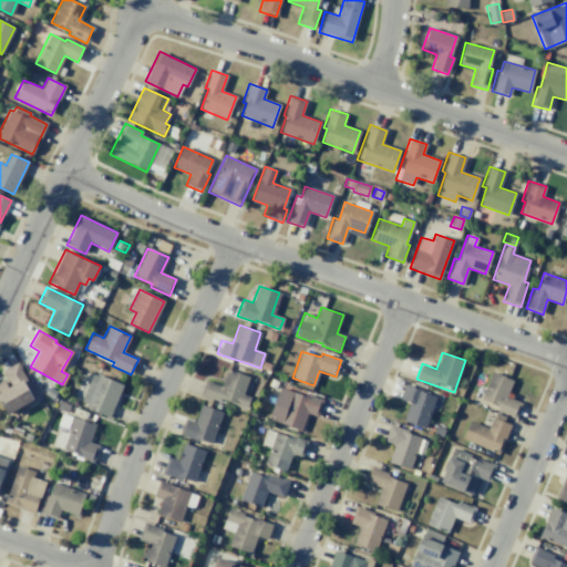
[(17,362),(27,380),(22,381),(32,400),(7,414),(0,401),(0,382),(7,379),(2,370),(17,362)]
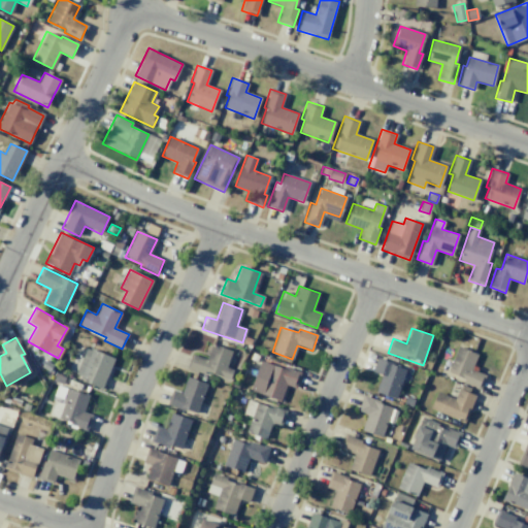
[(211,344),(232,352),(227,367),(233,369),(230,380),(204,371),(203,374),(187,368),(192,354),(206,359),(211,344)]
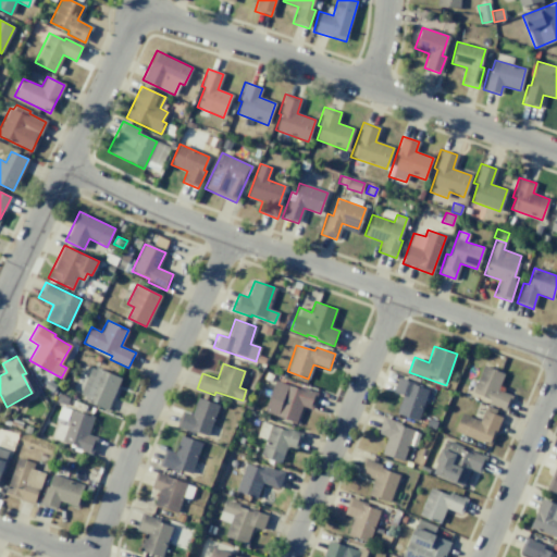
[(483,364),(504,373),(497,390),(511,396),(506,410),(487,403),(490,399),(471,392),(483,364)]
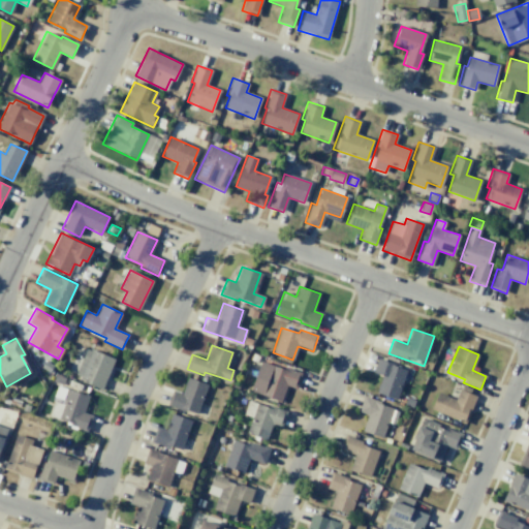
[(91,349),(115,359),(101,390),(85,382),(86,379),(74,374),(86,349),(90,351),(91,349)]
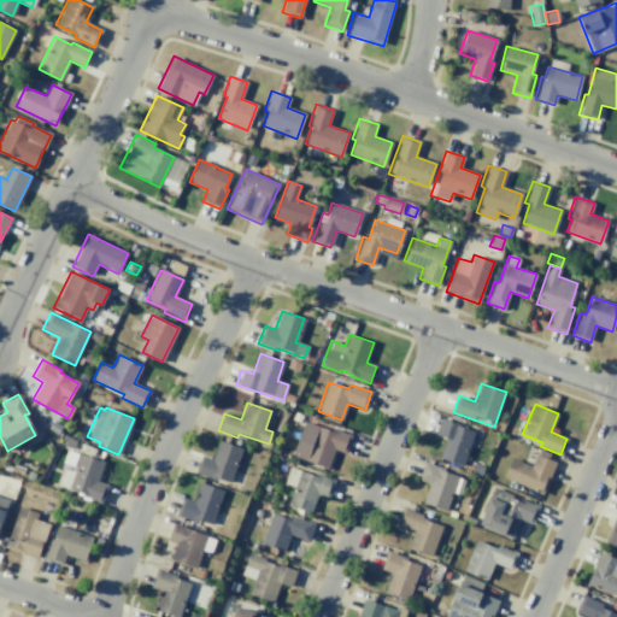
[(440,419),(475,430),(463,466),(438,458),(445,438),(435,434),(440,419)]
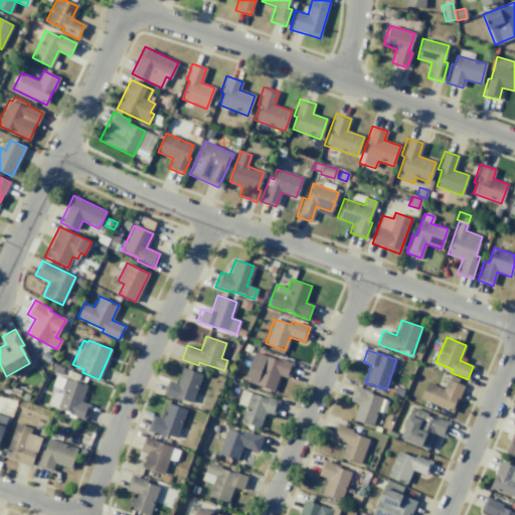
[(44,351),(52,356),(47,363),(40,358),(44,351)]
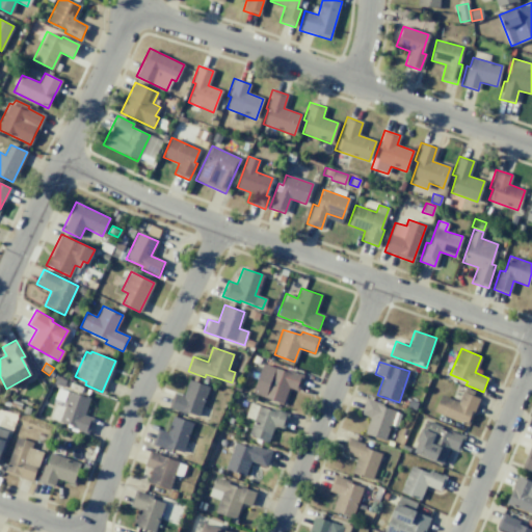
[(286,368),(303,374),(297,391),(288,388),(282,403),(251,393),(263,363),(285,371),(286,368)]
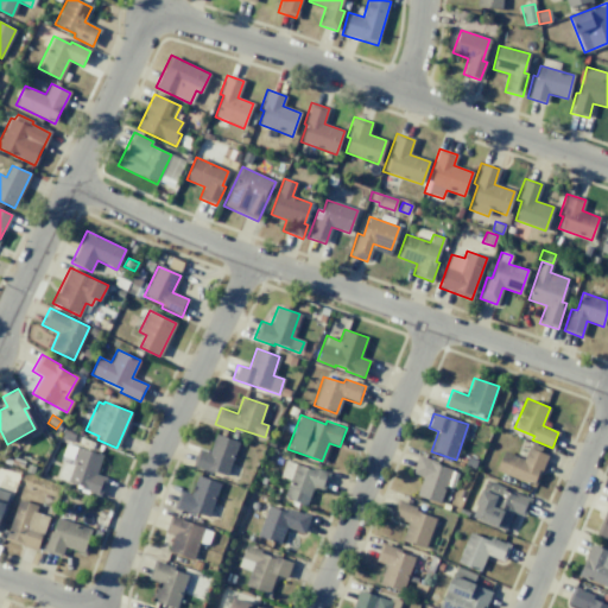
[(64,430),(75,435),(71,443),(61,438),(64,430)]
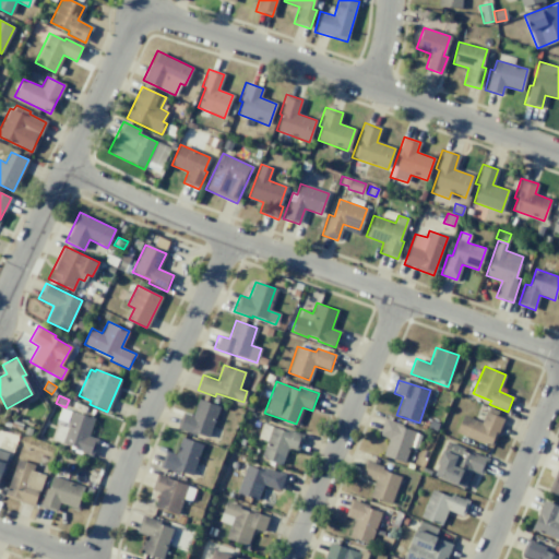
[(198,400),(219,407),(207,439),(177,428),(182,412),(192,415),(198,400)]
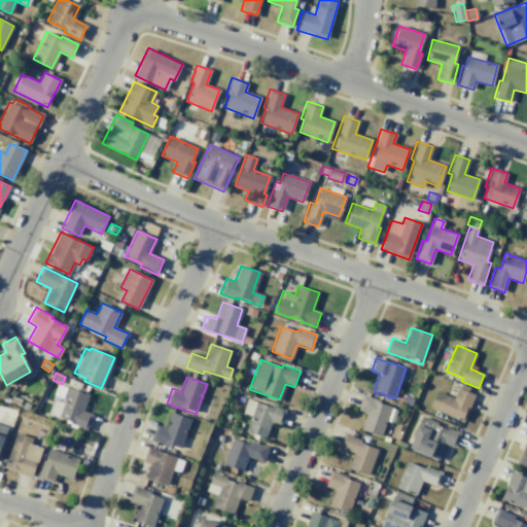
[(68,387),(89,394),(82,411),(92,414),(86,430),(68,424),(69,421),(49,414),(54,399),(62,402),(68,387)]
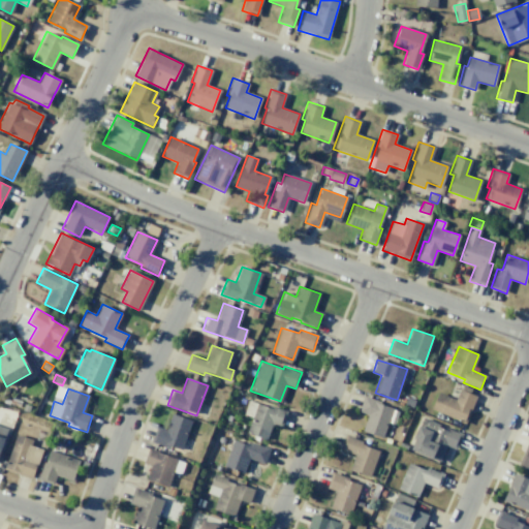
[(459,389),(476,396),(466,423),(431,409),(438,393),(455,399),(459,389)]
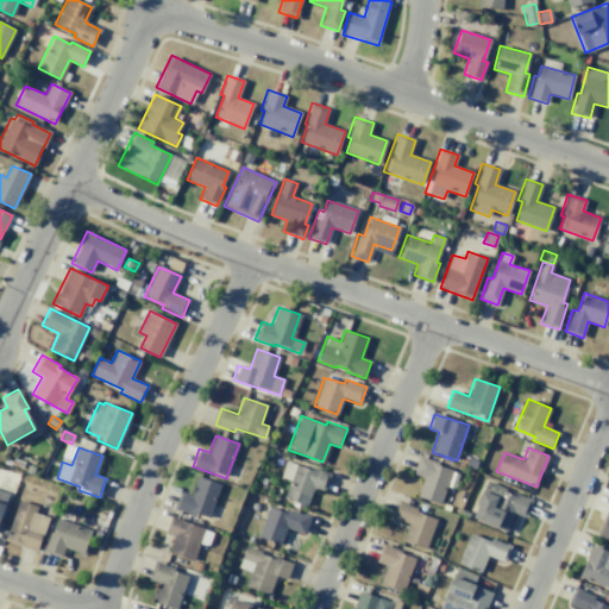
[(419,454),(443,463),(441,466),(453,470),(441,504),(416,496),(422,477),(412,473),(419,454)]
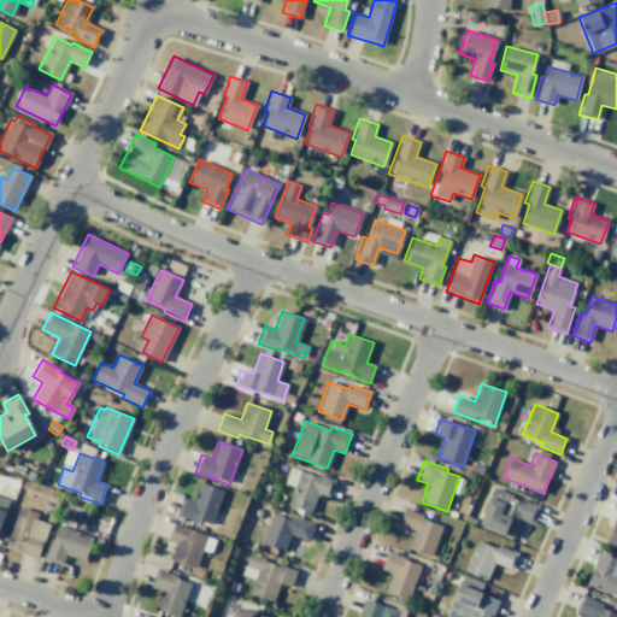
[(313,472),(334,480),(328,498),(317,494),(310,512),(287,504),(294,486),(283,483),(289,466),(312,475),(313,472)]
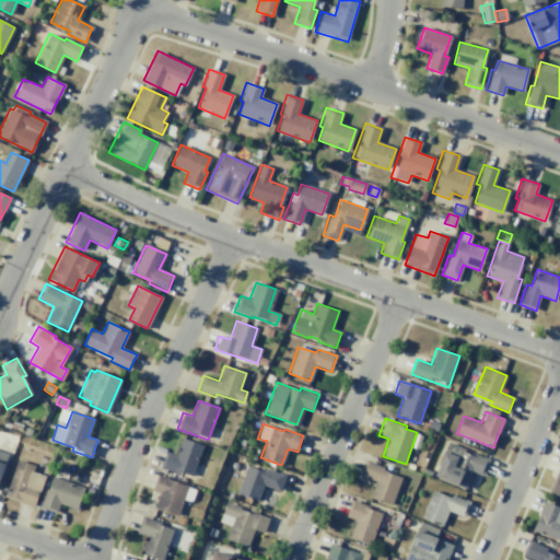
[(181,438),(202,446),(191,478),(161,466),(166,451),(175,454),(181,438)]
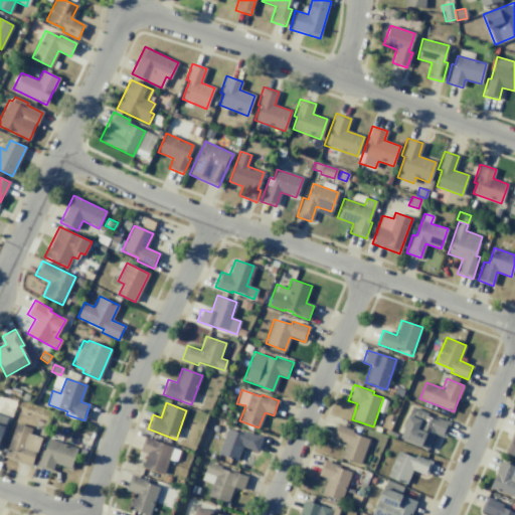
[(411,405),(451,422),(444,439),(435,435),(427,450),(400,438),(404,427),(402,426),(411,405)]
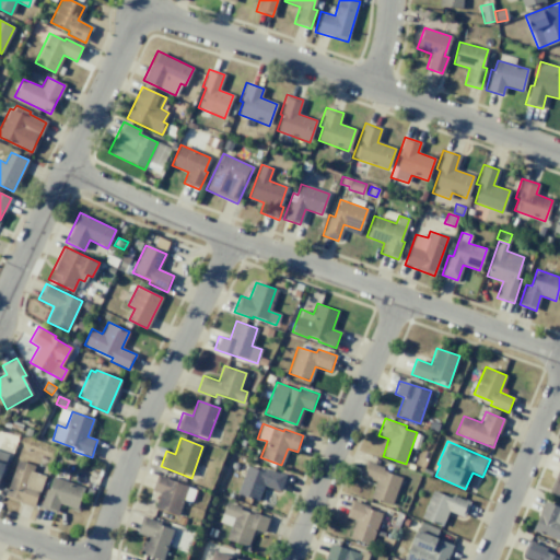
[(0,451),(9,454),(0,479),(0,451)]
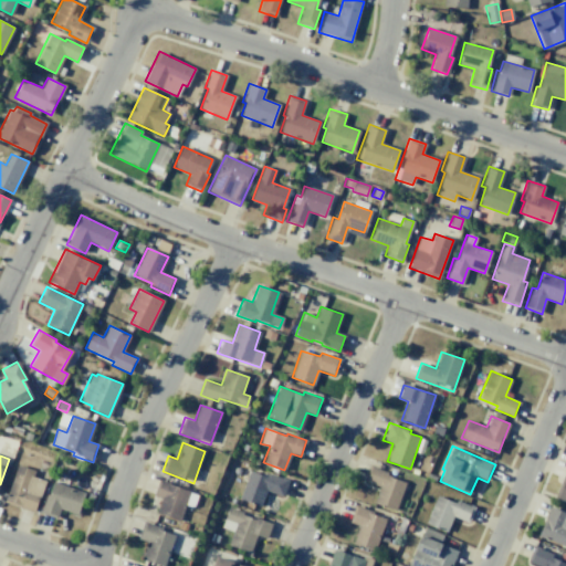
[(368,464),(388,472),(387,477),(406,483),(396,512),(373,503),(378,488),(363,482),(368,464)]
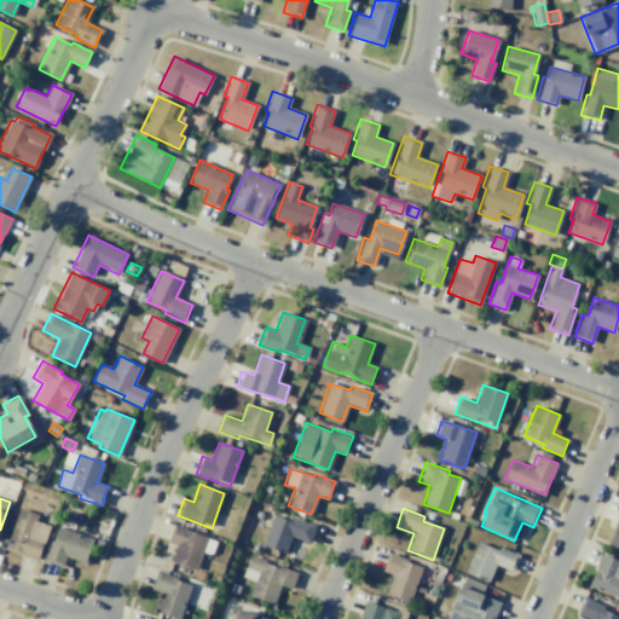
[(18,509),(51,521),(36,561),(4,549),(18,509)]
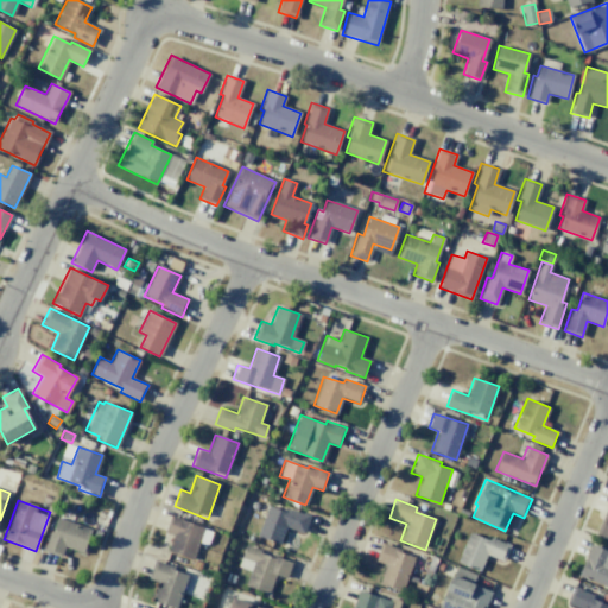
[(607,501),(607,539),(595,534),(607,501)]
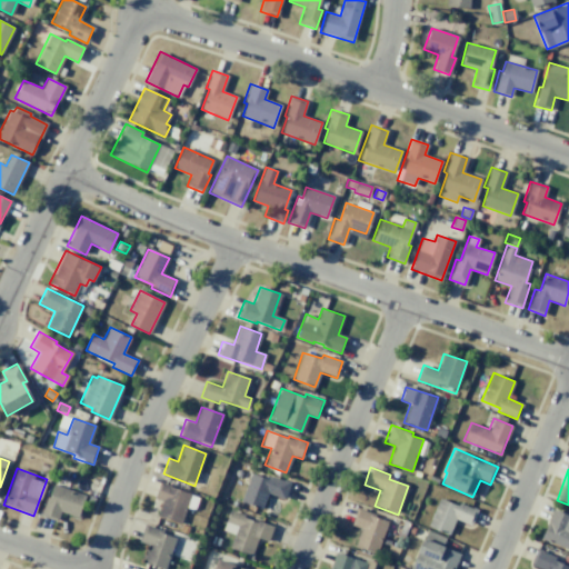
[(270,476),(289,482),(283,499),(268,493),(262,508),(240,500),(250,472),(269,479),(270,476)]
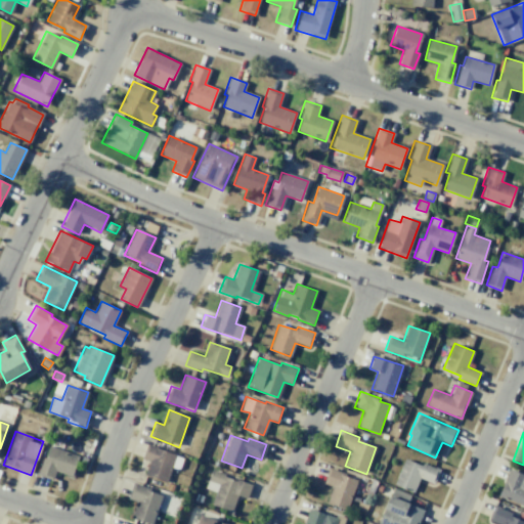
[(166,482),(176,454),(147,444),(142,459),(149,461),(144,475),(166,482)]
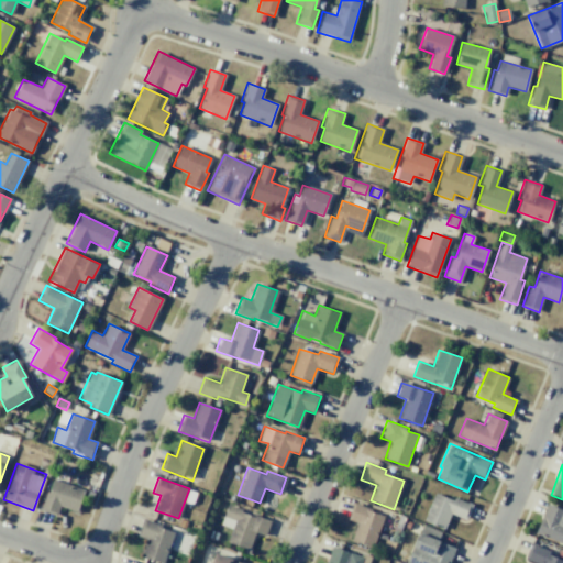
[(51,478),(85,490),(77,512),(59,506),(56,516),(41,510),(51,478)]
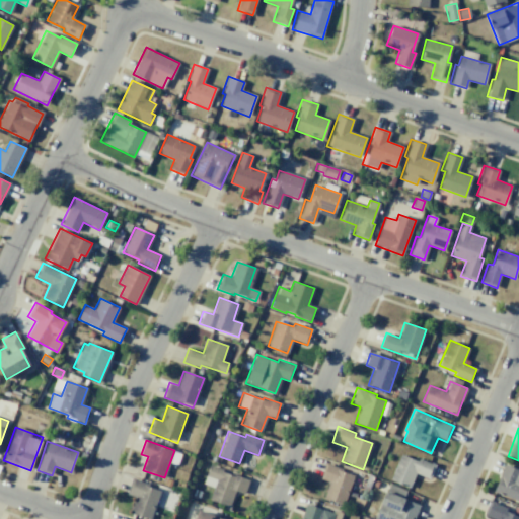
[(419,457),(437,465),(430,480),(415,473),(409,487),(390,478),(401,454),(417,461),(419,457)]
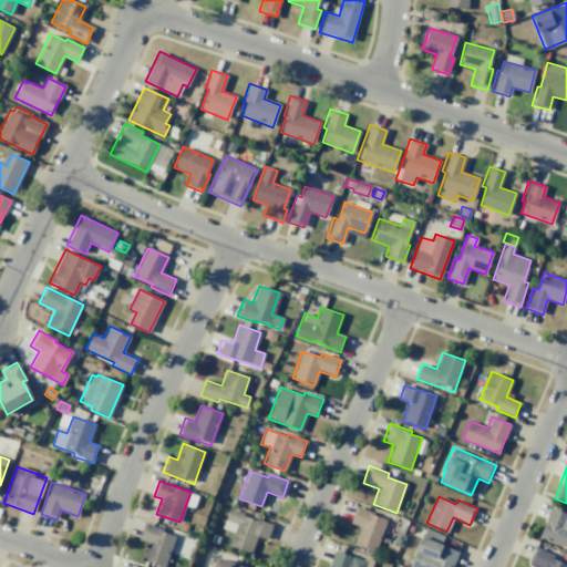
[(356,506),(373,513),(372,516),(385,521),(374,550),(352,542),(358,525),(350,523),(356,506)]
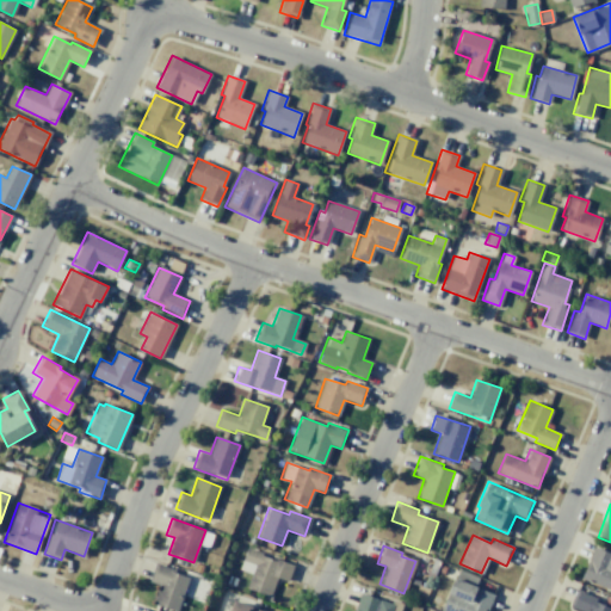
[(272,559),(292,566),(288,581),(276,576),(269,597),(245,588),(253,565),(241,561),(247,547),(263,553),(260,556),(272,560),(272,559)]
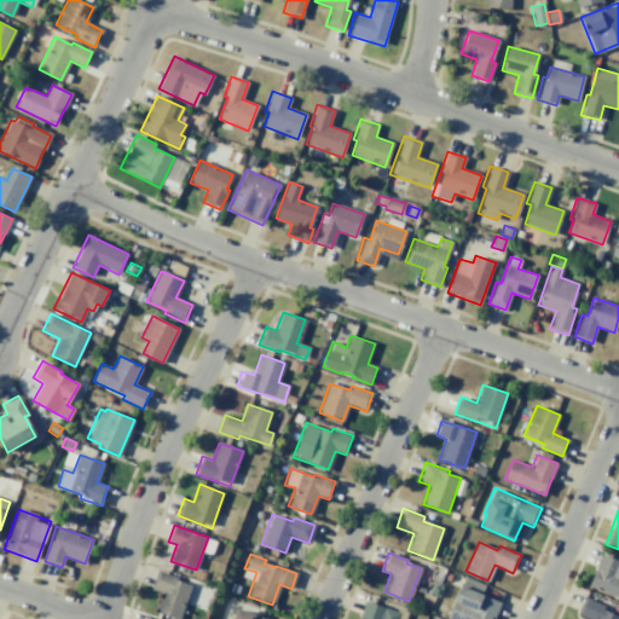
[(601,554),(618,561),(618,599),(586,585),(601,554)]
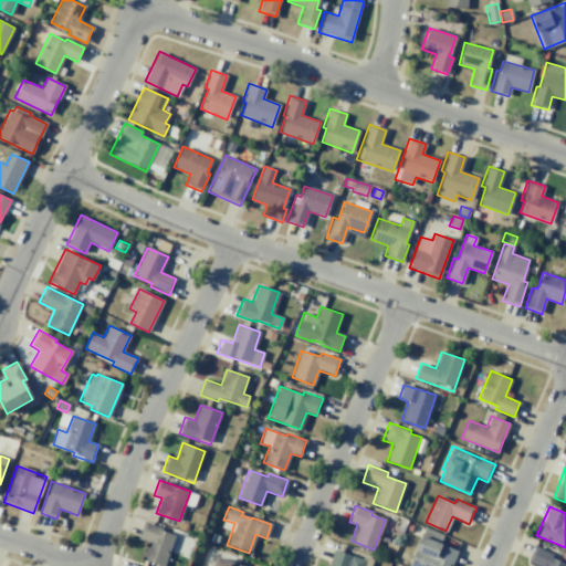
[(144,521),(164,528),(163,532),(174,536),(164,565),(142,558),(148,542),(137,538),(144,521)]
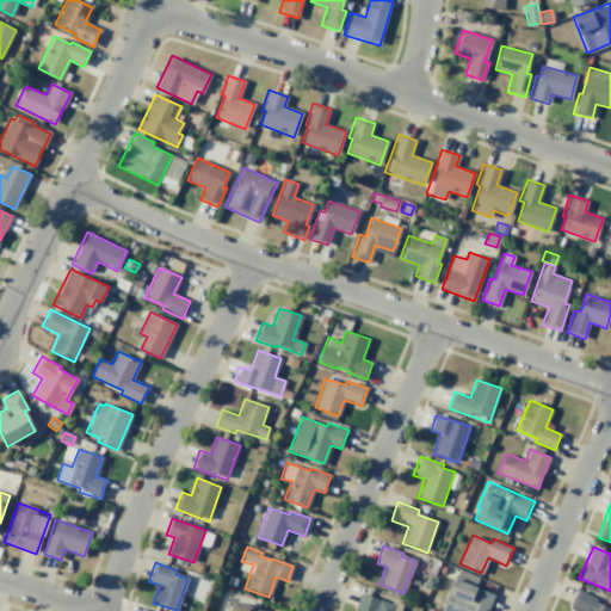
[(458,569),(479,578),(474,587),(494,596),(487,610),(443,610),(440,610),(458,569)]
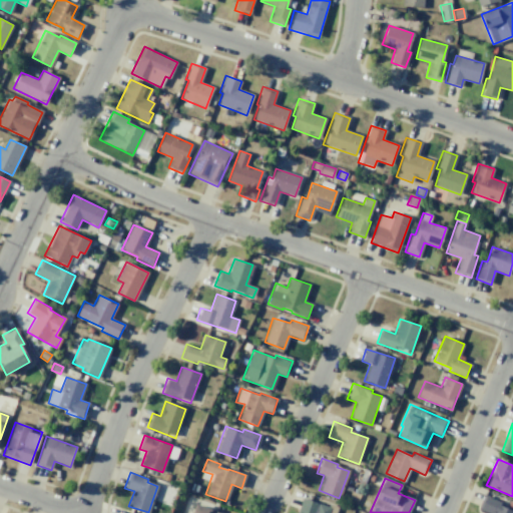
[(496,495),(509,501),(506,508),(512,511),(512,512),(489,512),(478,509),(485,495),(494,499),(496,495)]
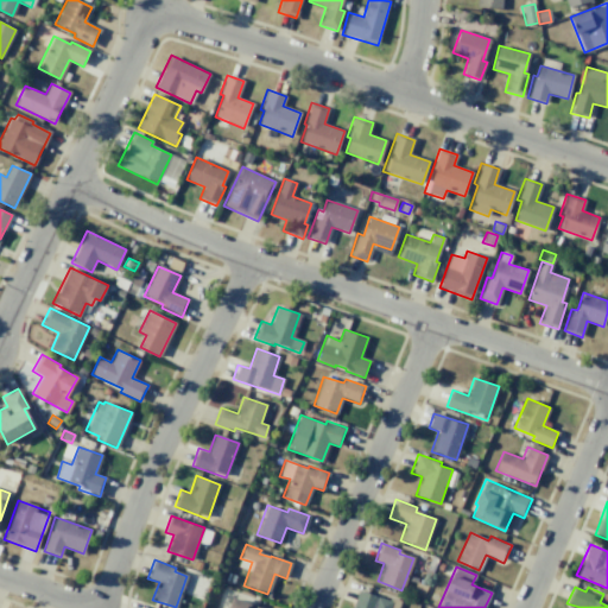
[(352,607),(358,590),(390,602),(392,597),(400,601),(397,607),(352,607)]
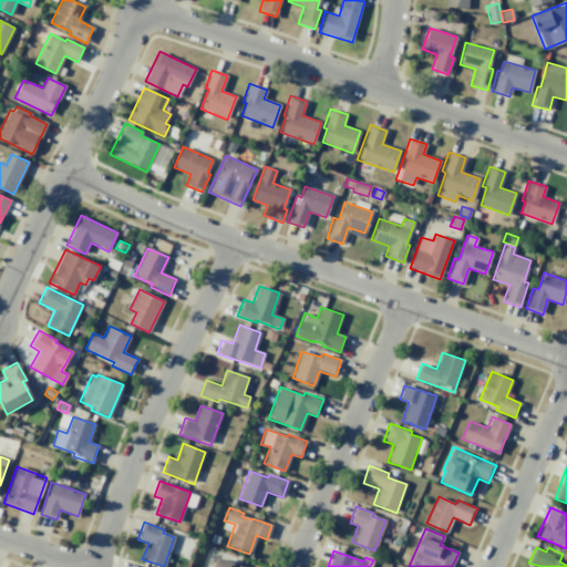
[(212,566),(217,557),(244,566),(212,566)]
